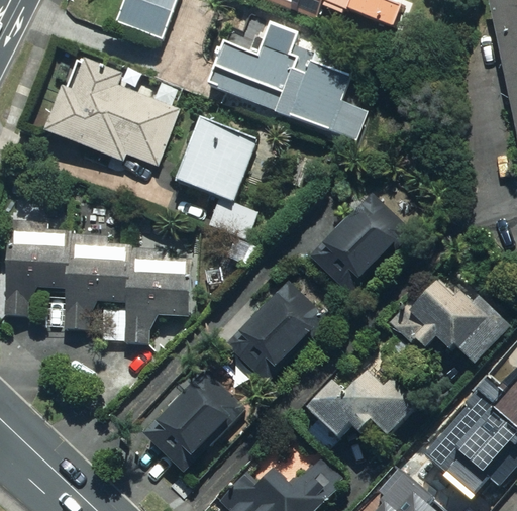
[(122,0),(115,22),(165,38),(178,0),(122,0)]
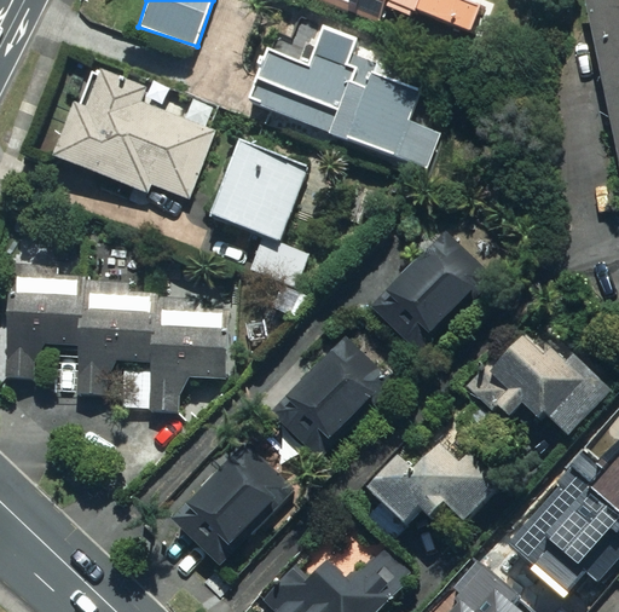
[(329,0),(358,11),(362,0),(372,0),(410,15),(412,11),(467,32),(479,0),(329,0)]
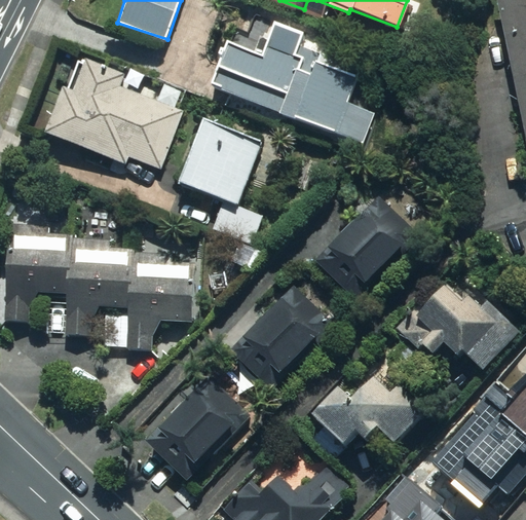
[(493,0),(525,156),(525,0),(493,0)]
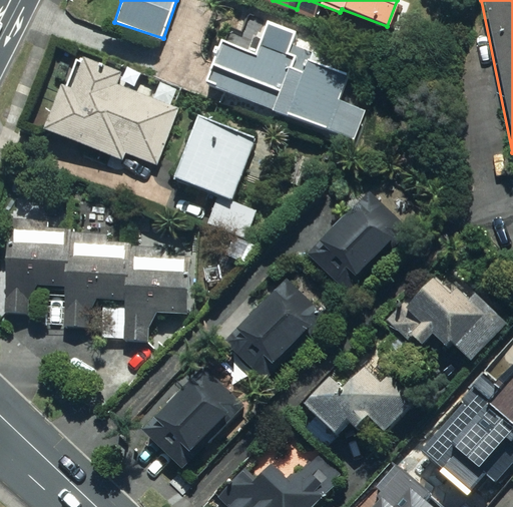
[(255,51),(221,37),(204,81),(336,133),(345,112),(335,108),(352,65),(293,41),(299,26),(270,15),(255,51)]
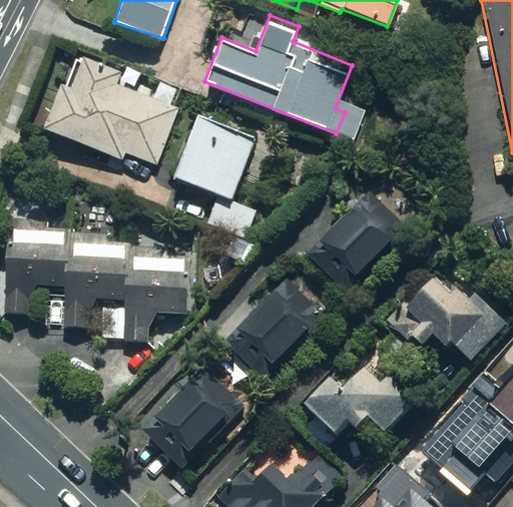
[(157,162),(187,90),(76,44),(42,127),(123,160),(127,149),(157,162)]
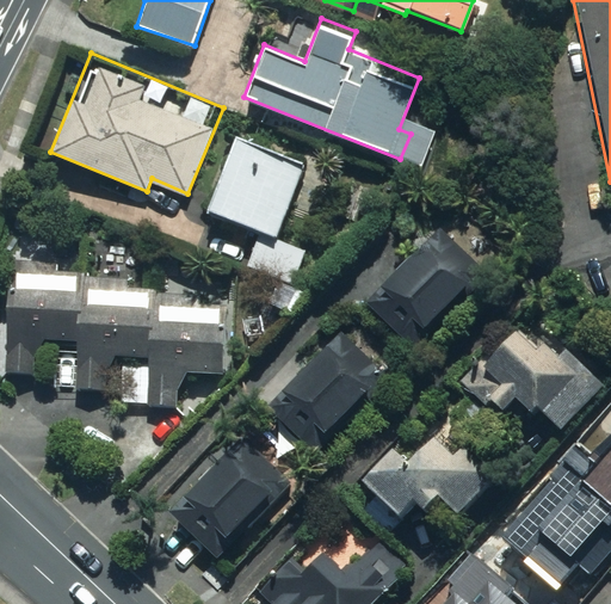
[(309,162),(235,134),(204,213),(258,234),(278,241),(309,162)]
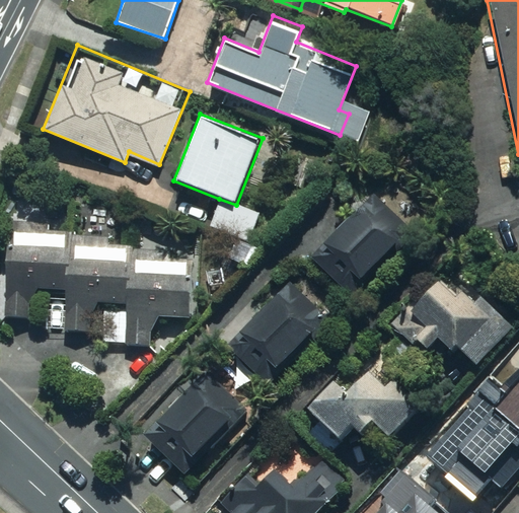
[(346,296),(411,223),(371,188),(306,261),(346,296)]
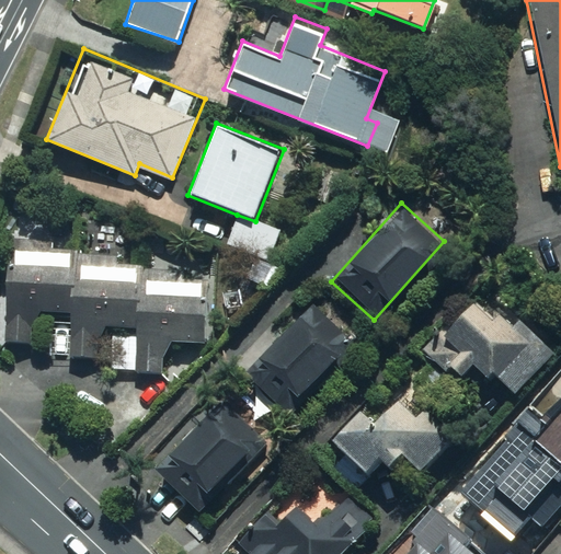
[(255,221),(237,215),(227,239),(268,255),(278,231),(255,221)]
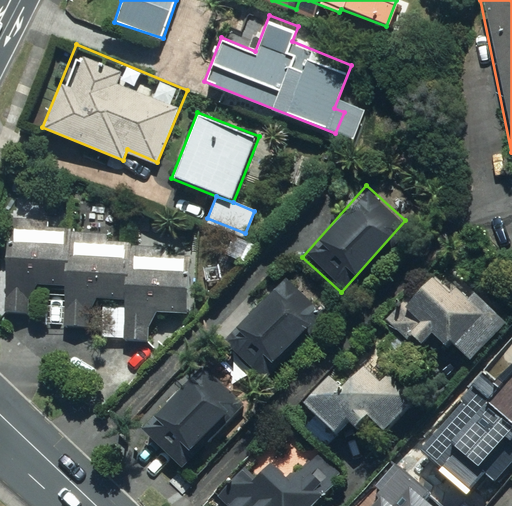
[(5,230),(1,312),(29,314),(30,285),(66,287),(64,326),(90,327),(91,299),(125,300),(123,336),(154,337),(155,311),(184,312),(187,247),(69,241),(69,233),(5,230)]
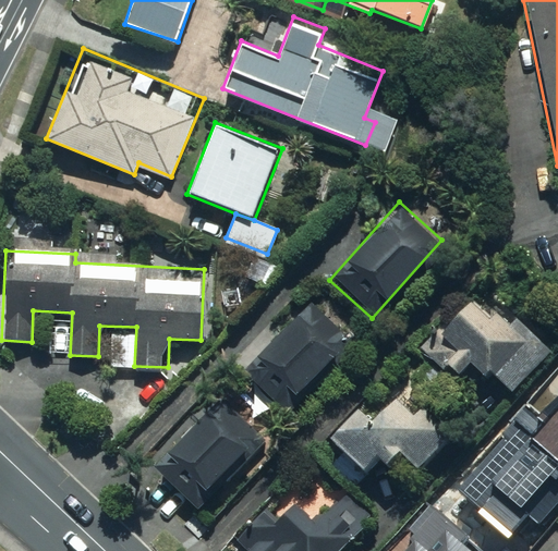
[(486,305),(475,296),(452,326),(441,318),(416,350),(456,380),(466,366),(485,380),(489,375),(510,391),(552,338),(496,293),(486,305)]
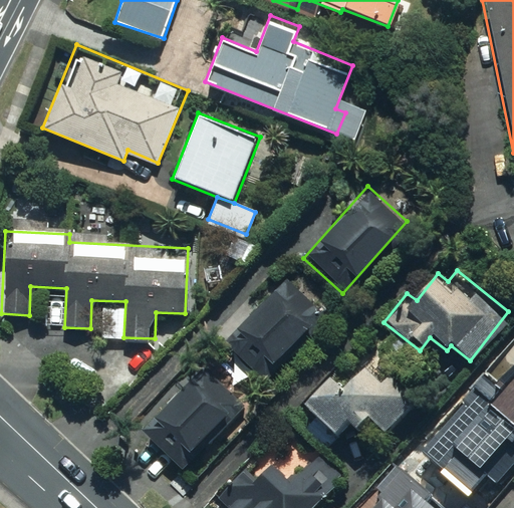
[(286,275),(232,332),(273,371),(327,314),(286,275)]
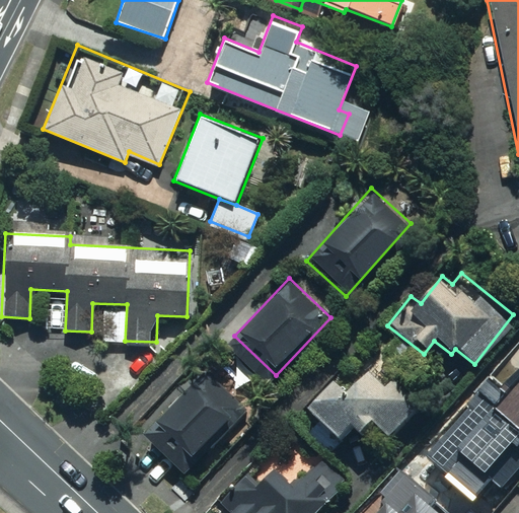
[(427,445),(475,487),(490,470),(503,482),(518,461),(518,361),(502,382),(491,372),(427,445)]
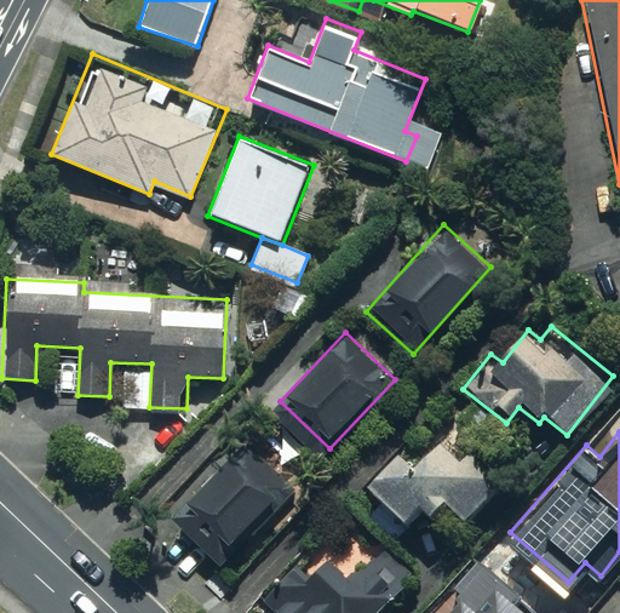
[(402,453),(365,493),(373,500),(362,513),(390,540),(417,514),(426,522),(442,506),(461,526),(498,488),(442,434),(413,464),(402,453)]
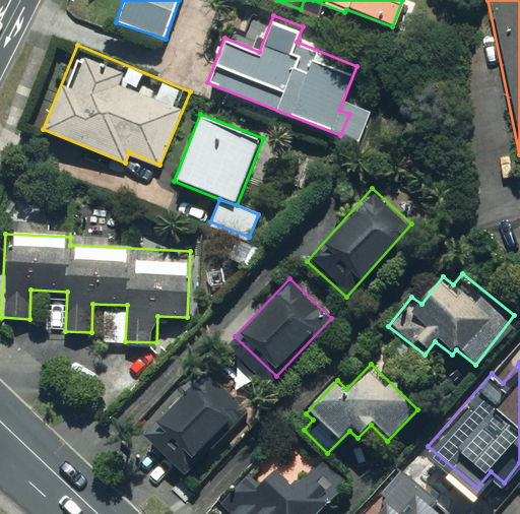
[(248,411),(207,372),(144,436),(185,475),(248,411)]
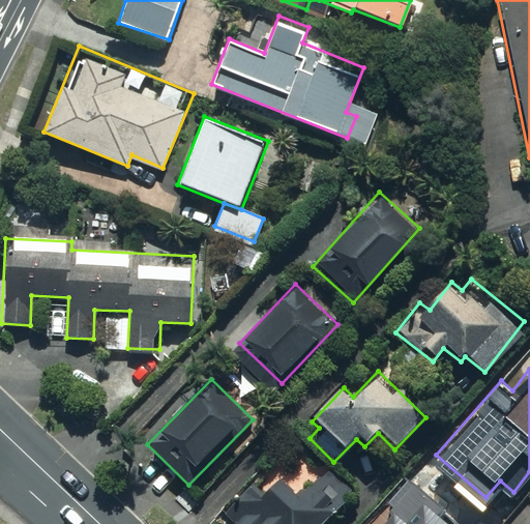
[(394,507),(380,523),(447,523),(451,520),(439,510),(445,503),(412,474),(387,501),(394,507)]
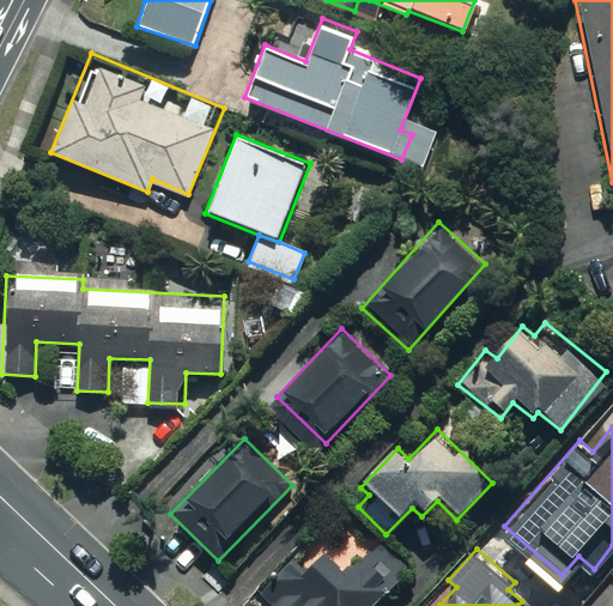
[(305,574),(290,559),(258,597),(267,605),(374,605),(392,586),(356,555),(339,573),(321,557),(305,574)]
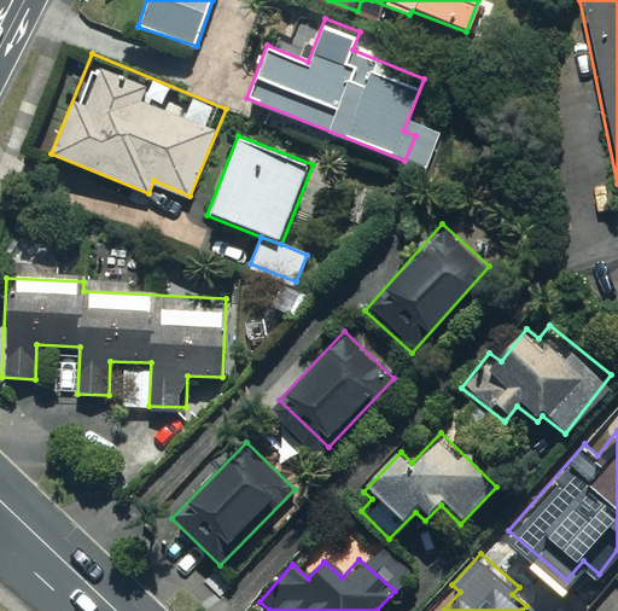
All buildings are outlined.
